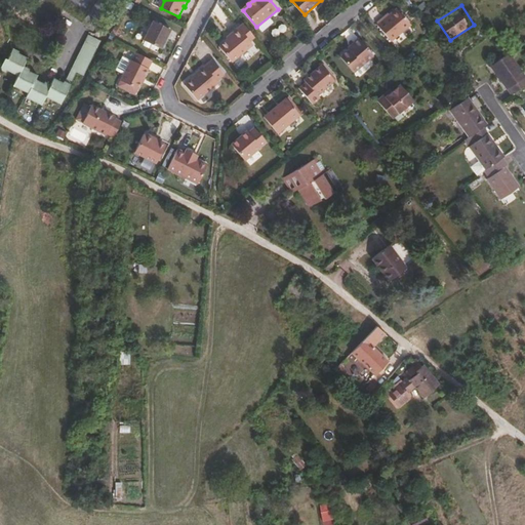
[(392,41),(411,25),(398,9),(386,18),(385,17),(378,23),(380,24),(378,26),(392,41)]
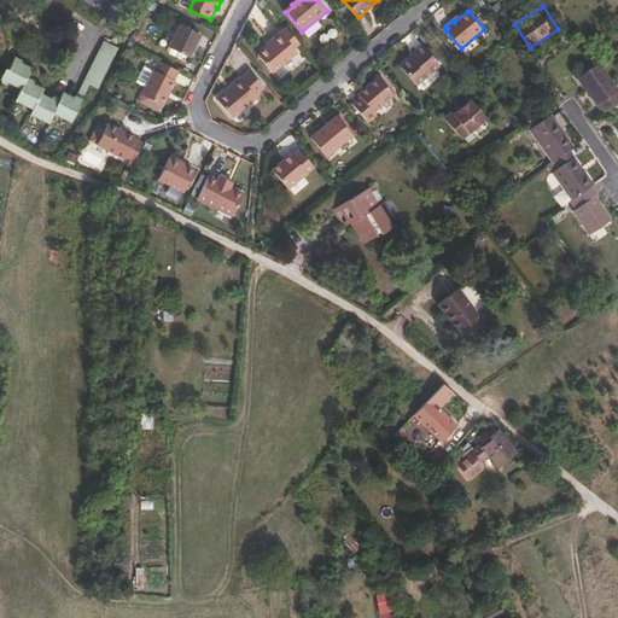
[(182,25),(170,48),(192,59),(204,38),(182,25)]
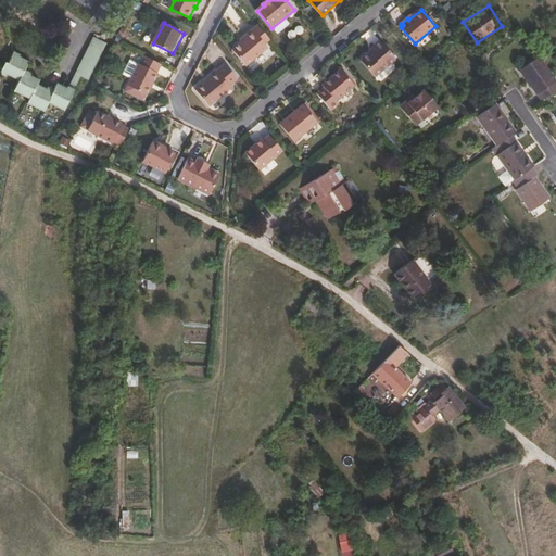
[(254,28),(267,43),(272,40),(260,25),(254,28)]
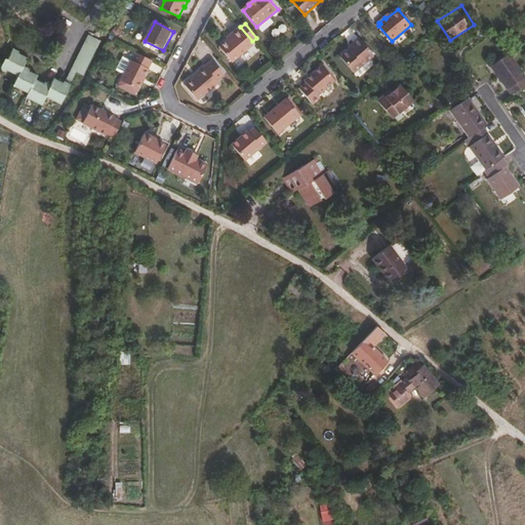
[(254,44),(252,41),(240,27),(232,34),(234,37),(230,40),(221,47),(234,62),(254,44)]
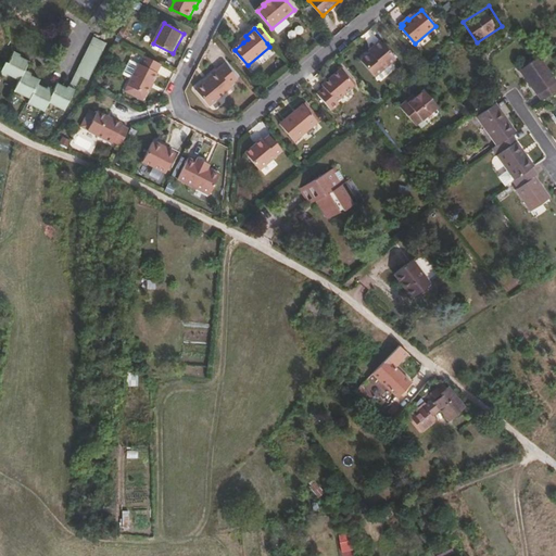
[(24,55),(17,51),(5,75),(9,77),(11,75),(22,81),(17,91),(33,100),(30,104),(47,113),(52,103),(68,111),(85,77),(91,80),(110,46),(97,39),(72,87),(71,87),(70,89),(60,84),(57,90),(50,88),(50,89),(41,85),(42,80),(30,74),(32,72),(28,70),(33,62),(23,57),(24,55)]
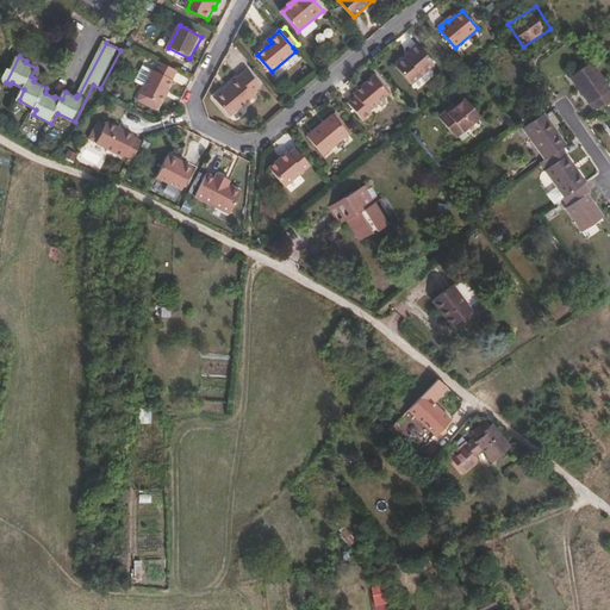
[(412,85),(435,64),(418,44),(411,49),(414,51),(406,57),(396,66),(412,85)]
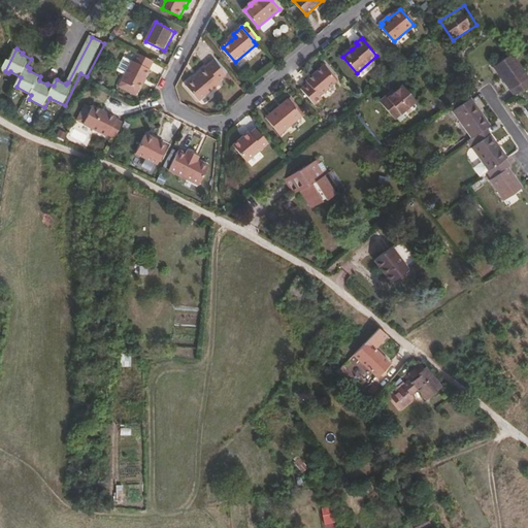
[(152,69),(156,62),(139,54),(135,62),(134,61),(124,81),(141,91),(152,70),(152,69)]
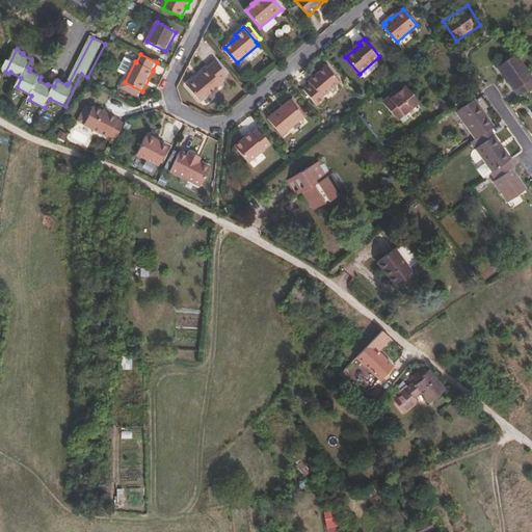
[(519,98),(531,88),(531,87),(528,81),(531,78),(531,75),(522,60),(521,59),(522,59),(521,58),(517,54),(498,68),(501,72),(503,75),(519,98)]
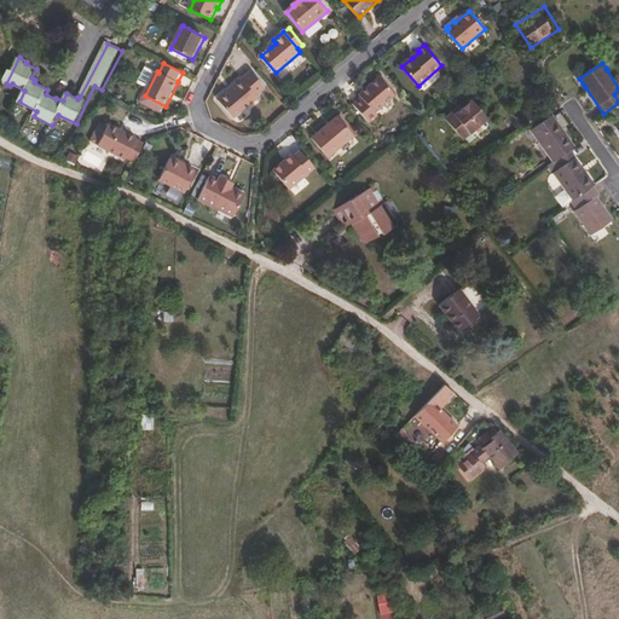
[(233,116),(267,88),(253,70),(235,85),(236,87),(230,92),(220,100),(233,116)]
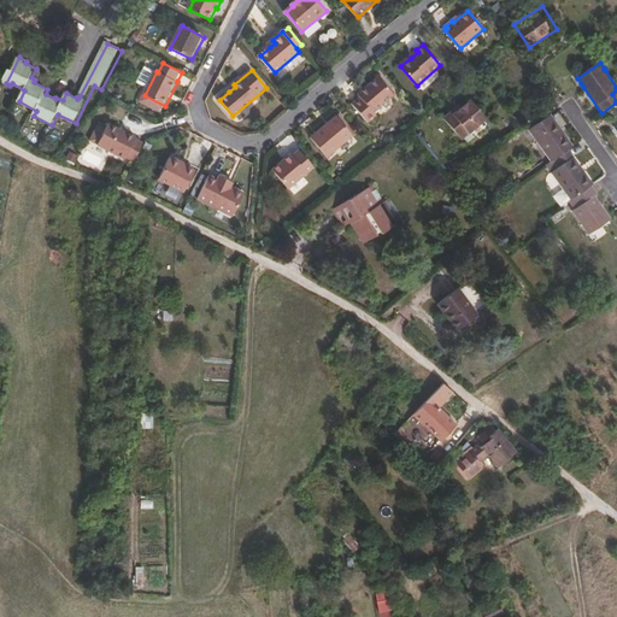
[(394,95),(378,76),(357,94),(360,98),(352,104),(368,123),(376,117),(374,112),(394,95)]
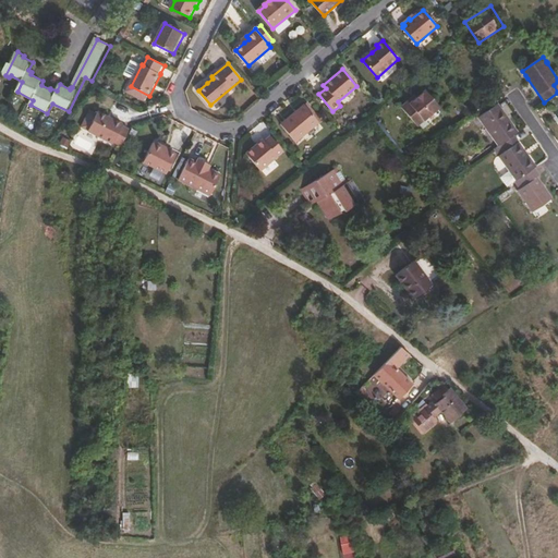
[(420,96),(433,113),(443,106),(428,88),(420,96)]
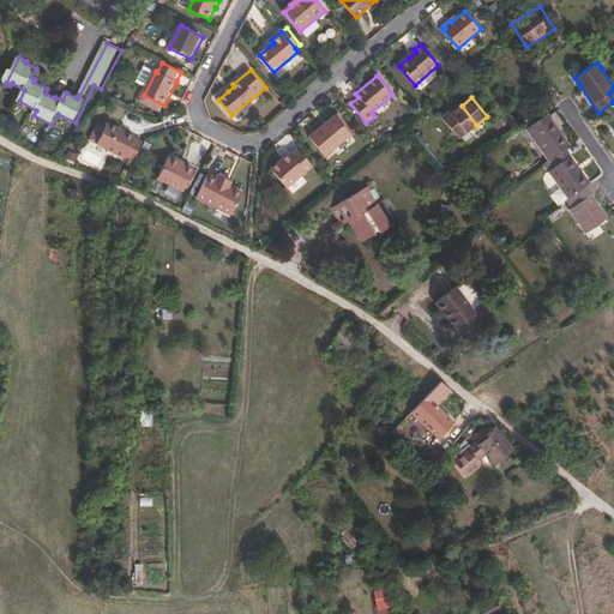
[(462,137),(476,125),(462,106),(453,113),(452,110),(444,116),(462,137)]
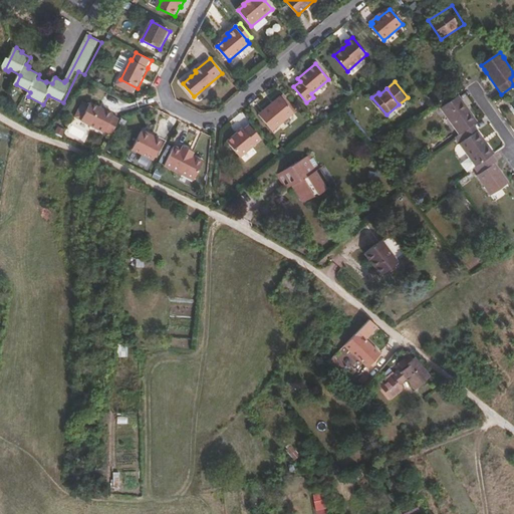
[(259,113),(273,131),(295,112),(281,95),(259,113)]
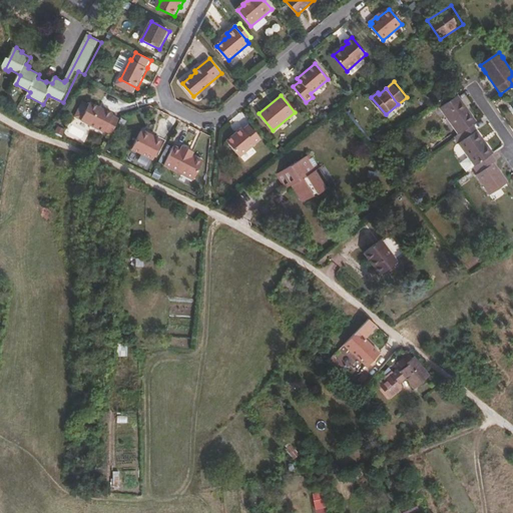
[(473,125),(477,122),(459,96),(441,108),(458,135),(473,125)]
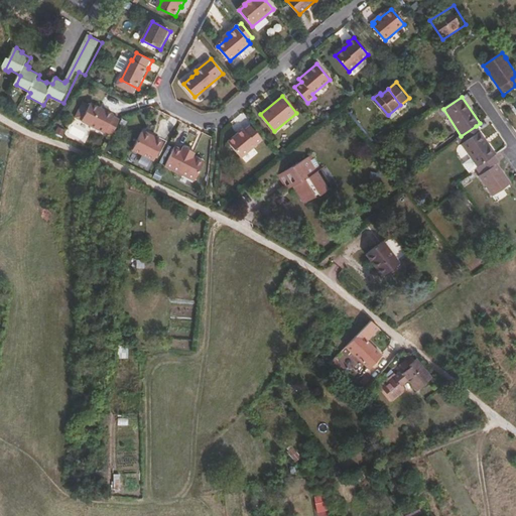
[(107,131),(113,135),(121,119),(114,116),(115,115),(92,103),(83,121),(106,133),(107,131)]
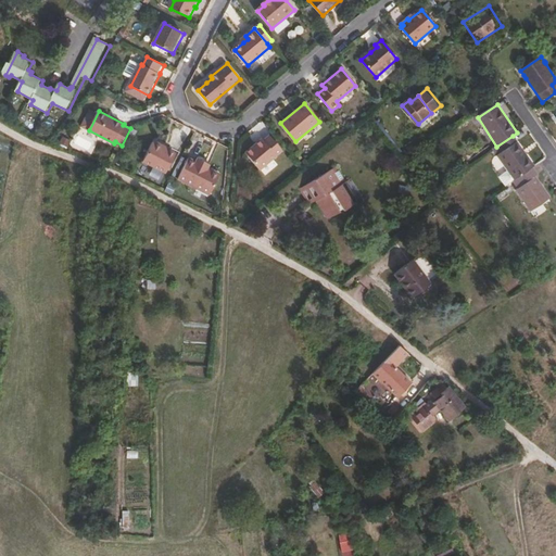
[(262,172),(286,152),(270,134),(264,139),(263,138),(245,151),(262,172)]
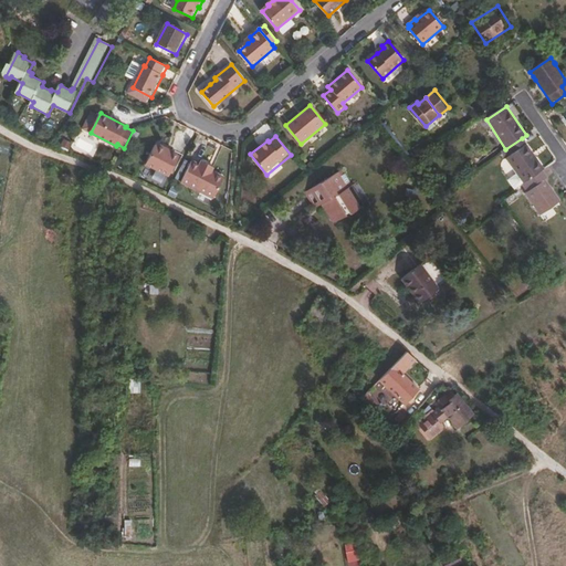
[(543,170),(522,138),(505,149),(501,152),(522,184),(543,171),(543,170)]
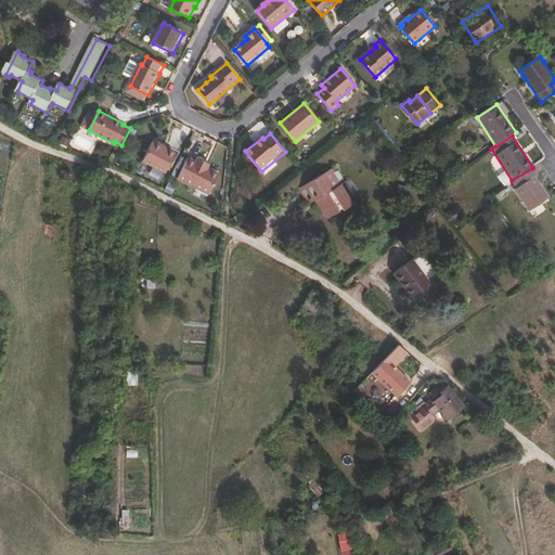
[(144,159),(167,172),(177,153),(168,147),(162,145),(163,142),(157,140),(156,142),(154,141),(144,159)]
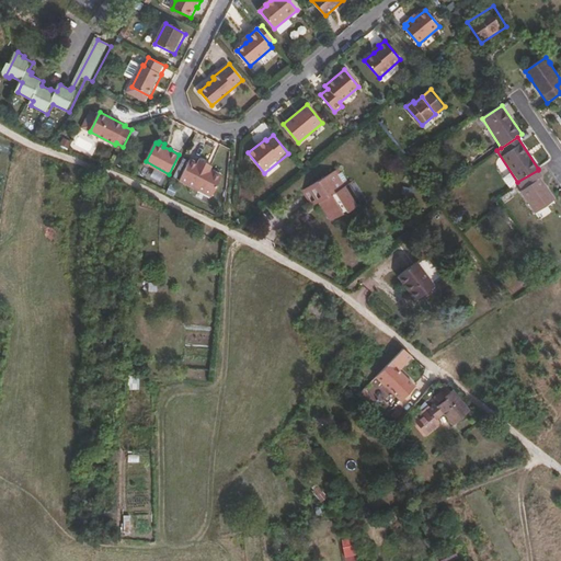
[(182,179),(213,195),(224,174),(213,169),(208,167),(210,162),(202,158),(199,162),(193,158),(182,179)]
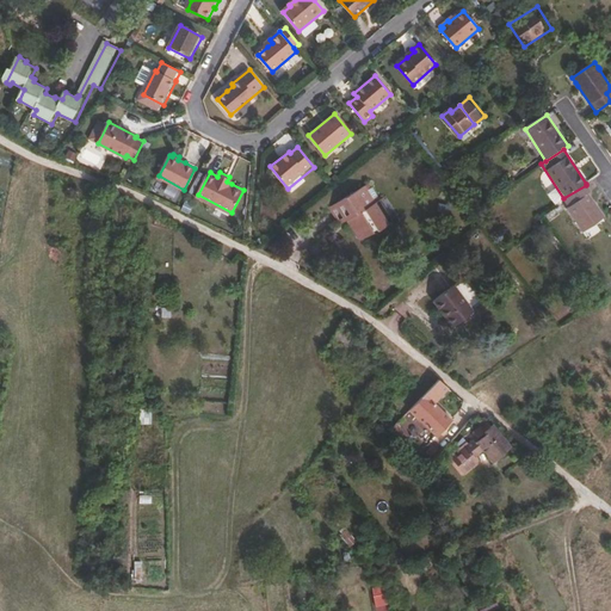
[(369,185),(365,187),(376,205),(380,203),(369,185)]
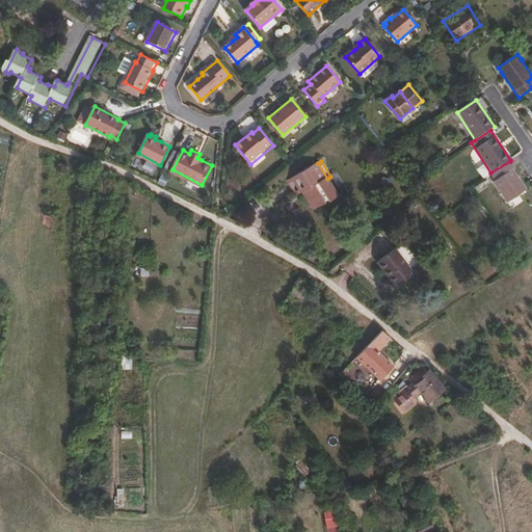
[(514,167),(510,161),(490,173),(496,180),(494,181),(507,202),(526,189),(512,169),(514,167)]
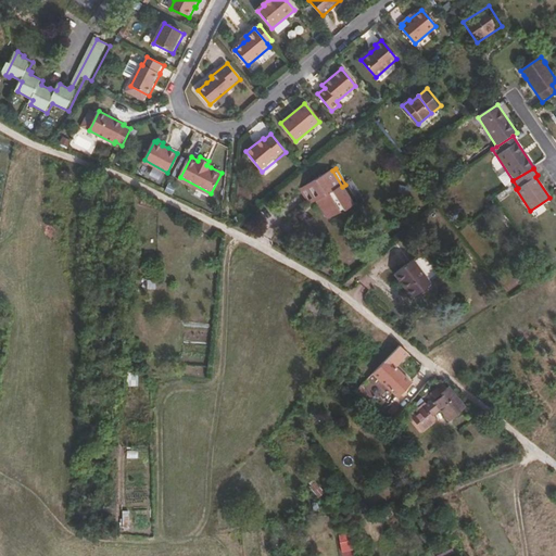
[(320,200),(331,219),(343,213),(342,211),(345,209),(346,212),(359,203),(346,184),(345,185),(342,187),(332,171),(303,189),(313,204),(317,202),(320,200)]
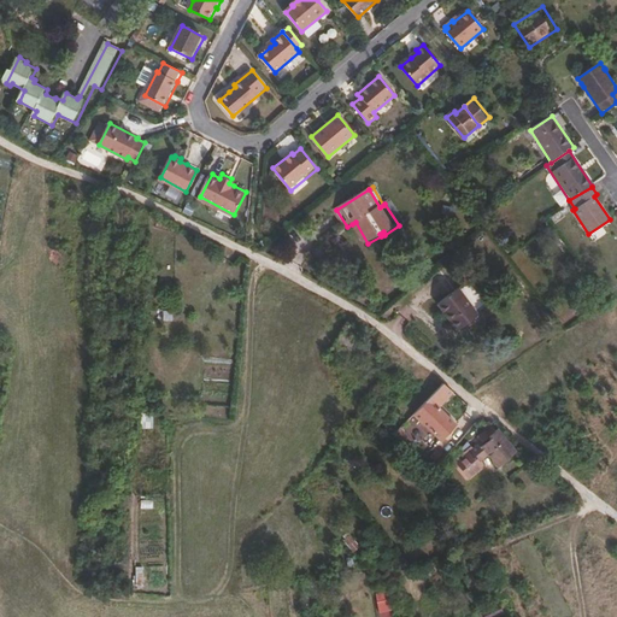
[(388,203),(385,204),(399,225),(401,224),(388,203)]
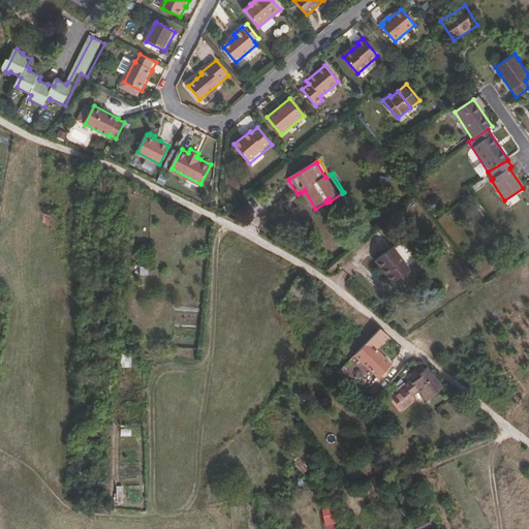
[(315,209),(305,190),(302,192),(313,210),(315,209)]
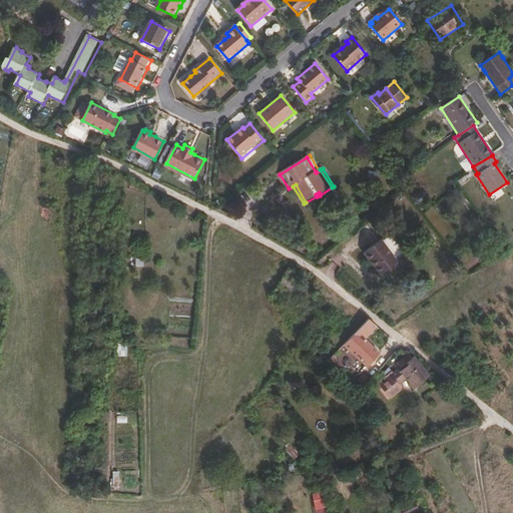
[(384,275),(400,263),(385,240),(368,252),(384,275)]
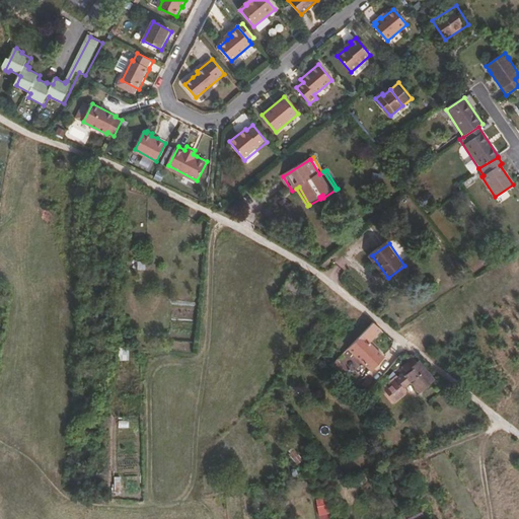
[(375,322),(350,348),(372,369),(385,357),(371,342),(383,329),(375,322)]
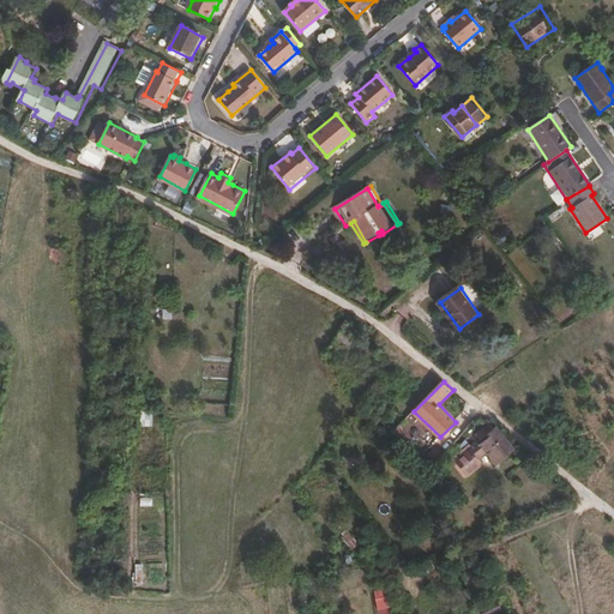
[(493,437),(499,432),(497,428),(495,429),(491,423),(477,434),(481,439),(488,434),(491,438),(493,437)]
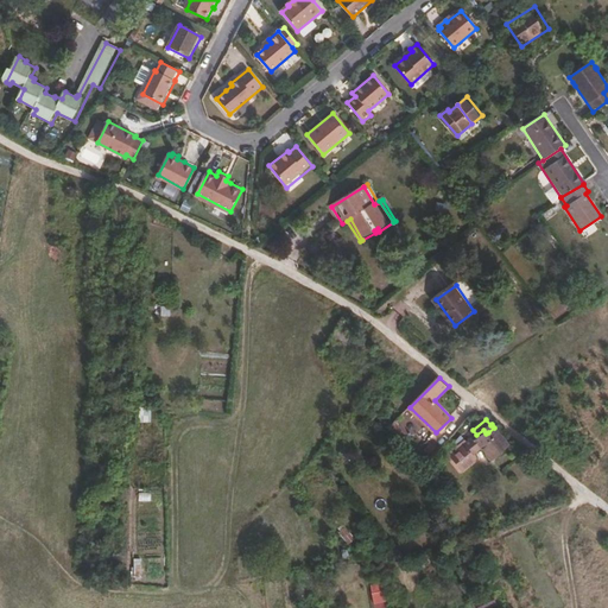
[(488,432),(486,434),(477,441),(476,438),(454,456),(464,469),(479,460),(475,456),(483,449),(482,447),(492,438),(488,432)]
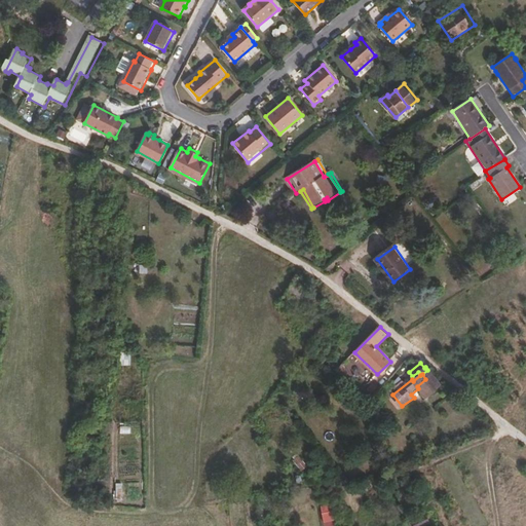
[(439,383),(423,395),(426,398),(442,386),(439,383)]
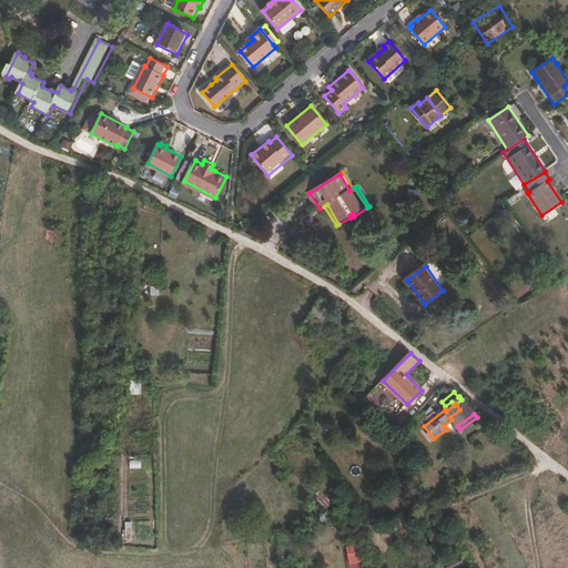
[(345,550),(347,566),(359,564),(357,547),(345,550)]
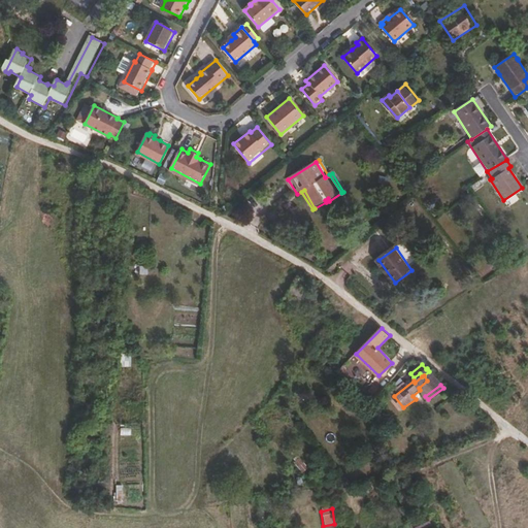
[(411,524),(413,527),(429,527),(426,519),(411,524)]
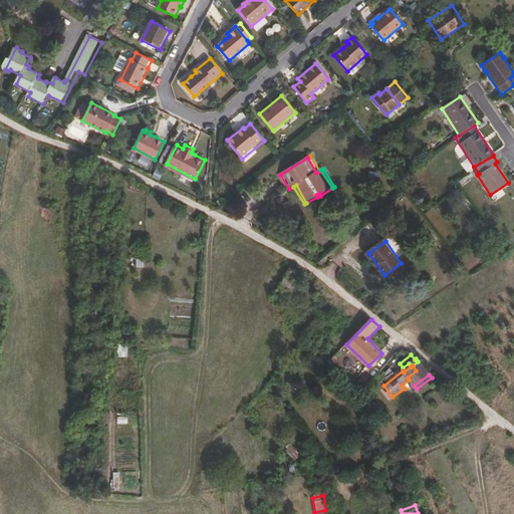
All buildings are outlined.
